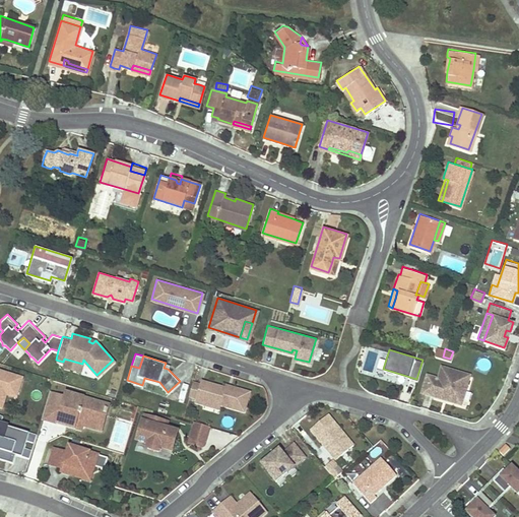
[(80,370),(82,364),(64,359),(63,362),(63,365),(80,370)]
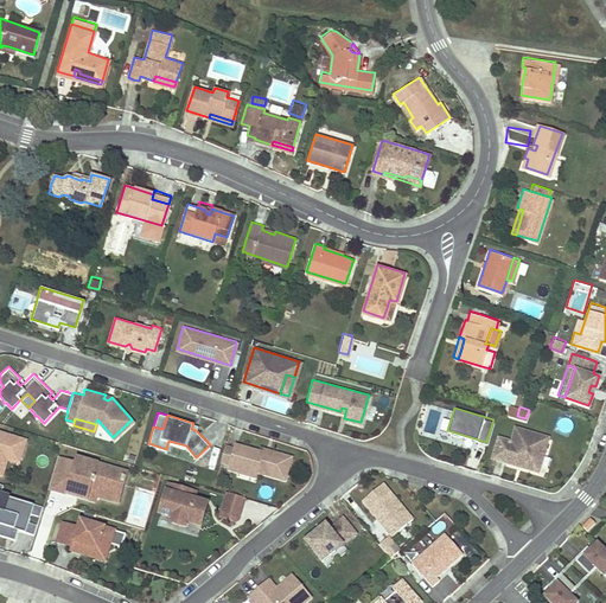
[(537,469),(548,436),(515,425),(511,440),(503,437),(496,457),(505,460),(508,454),(522,459),(520,464),(537,469)]
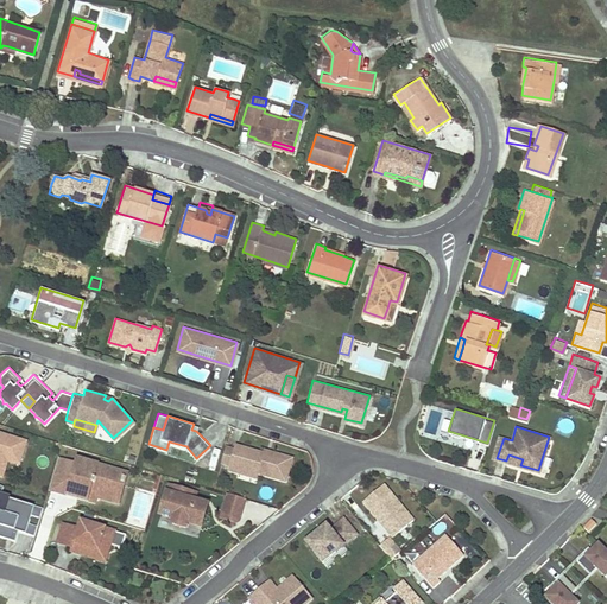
[(11,459),(14,450),(18,451),(21,438),(0,431),(0,475),(1,475),(6,458),(11,459)]
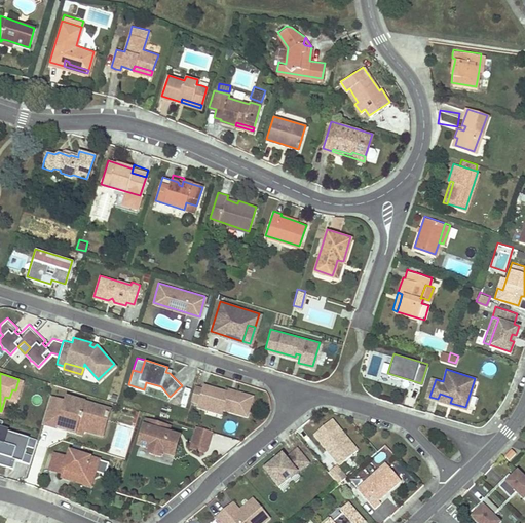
[(436,379),(432,378),(426,396),(429,397),(436,379)]
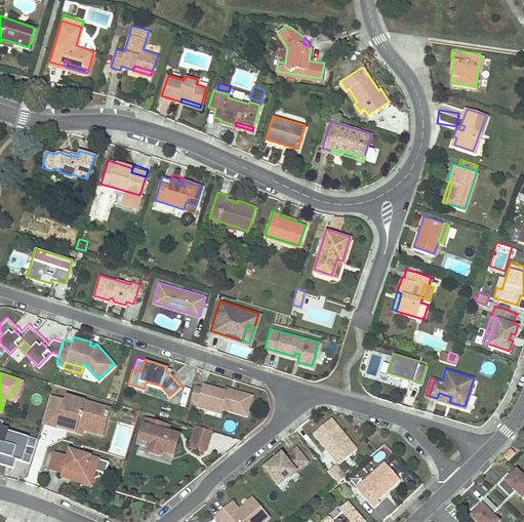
[(15,399),(22,379),(18,378),(15,390),(12,389),(9,397),(15,399)]
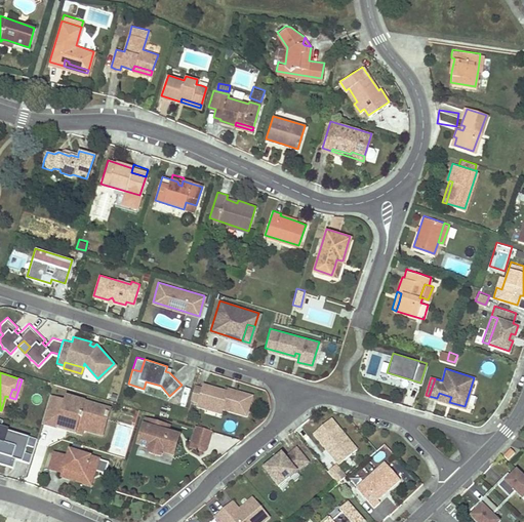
[(246,414),(251,394),(233,389),(233,391),(226,390),(202,383),(196,405),(204,407),(205,403),(222,407),(246,414)]
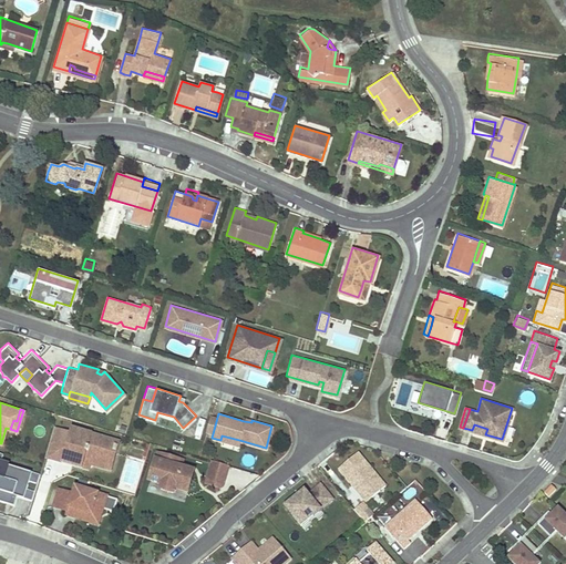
[(485,434),(487,429),(474,424),(472,430),(485,434)]
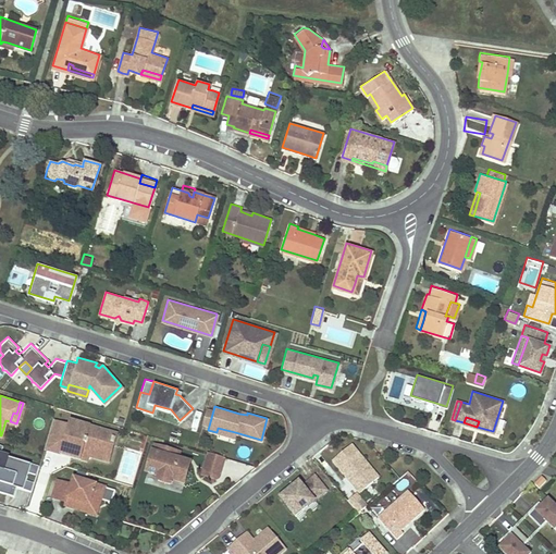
[(52,418),(45,444),(61,448),(62,446),(87,454),(88,450),(99,453),(106,433),(96,430),(97,427),(70,418),(69,422),(52,418)]
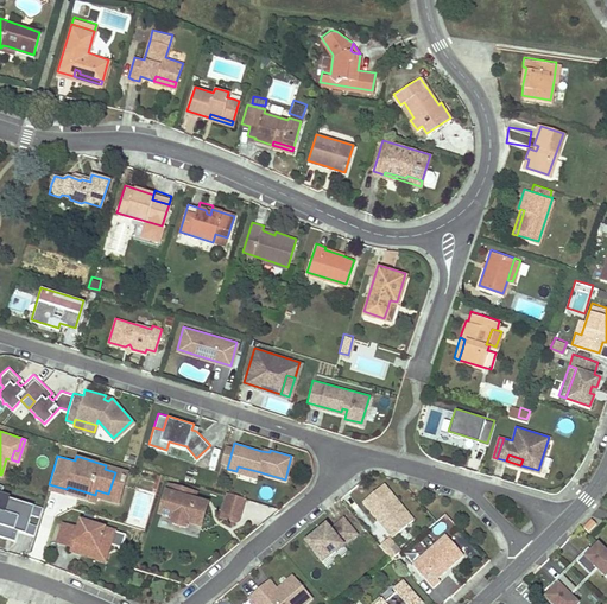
[(118,501),(127,470),(106,465),(105,469),(115,472),(108,494),(96,490),(95,495),(118,501)]
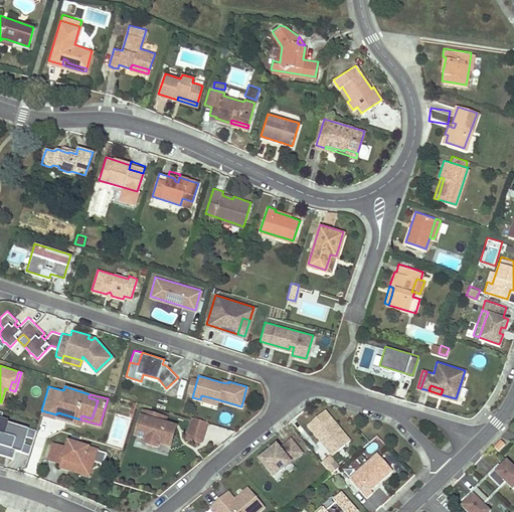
[(217,399),(201,395),(200,399),(216,404),(217,399)]
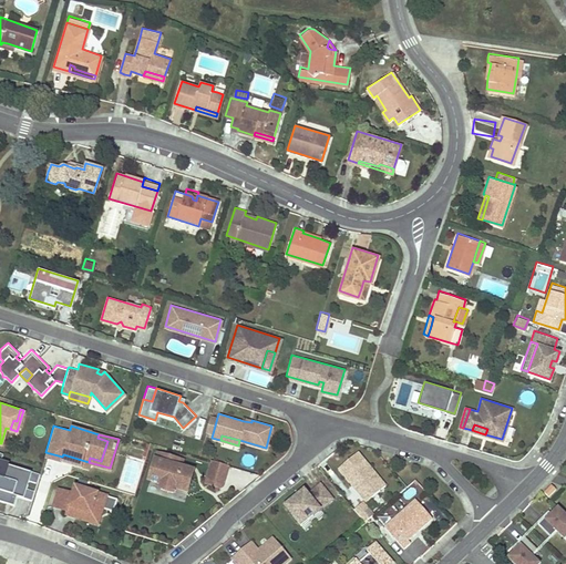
[(384,483),(357,450),(338,467),(366,500),(384,483)]
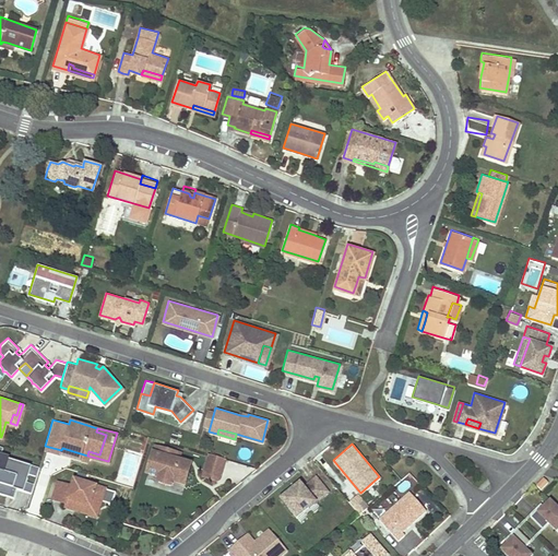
[(183,482),(190,461),(177,458),(171,457),(174,450),(154,445),(146,471),(159,475),(158,480),(170,483),(171,478),(183,482)]
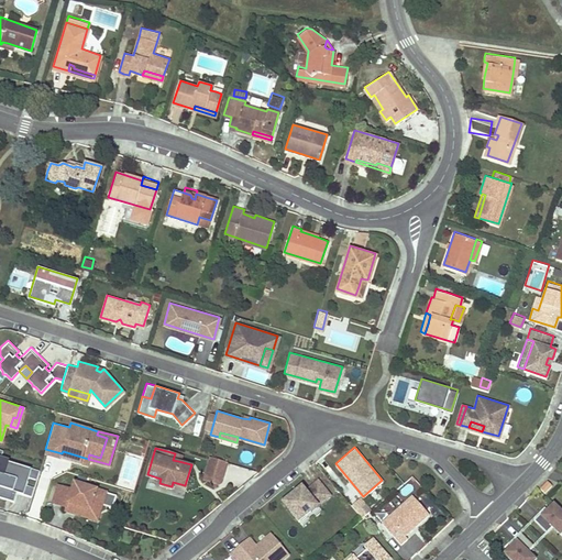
[(31,495),(39,469),(0,457),(0,453),(1,449),(0,449),(0,495),(3,497),(4,494),(9,495),(14,497),(17,490),(31,495)]
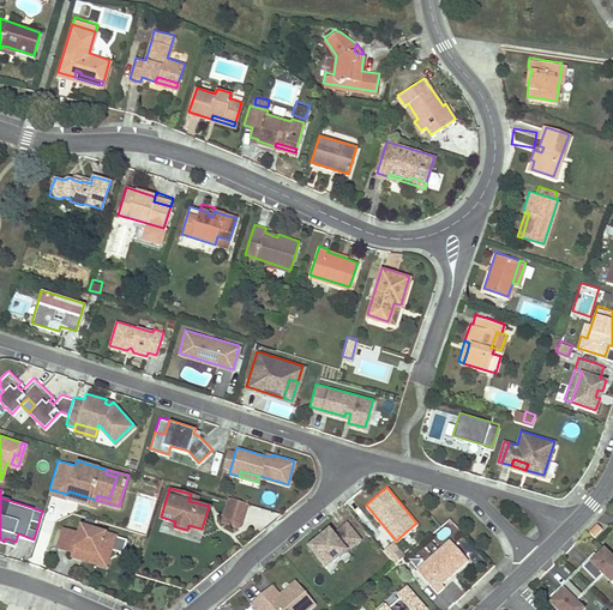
[(96,500),(68,491),(67,494),(66,497),(95,506),(96,500)]
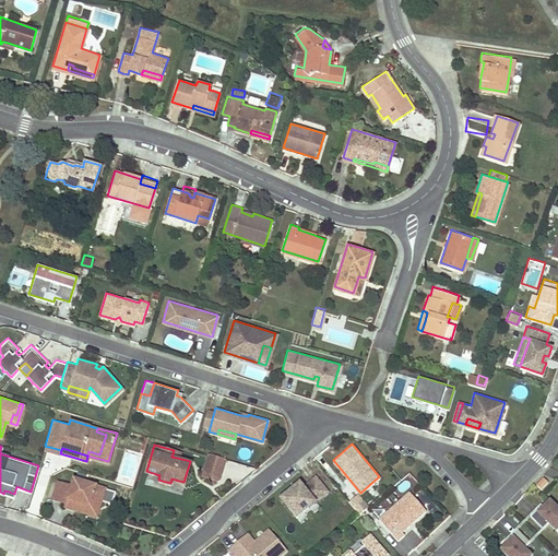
[(218,475),(224,457),(209,452),(202,471),(218,475)]
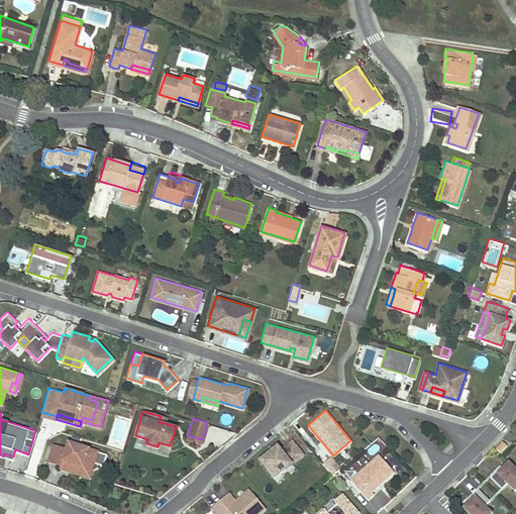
[(374,454),(385,442),(377,434),(365,447),(374,454)]
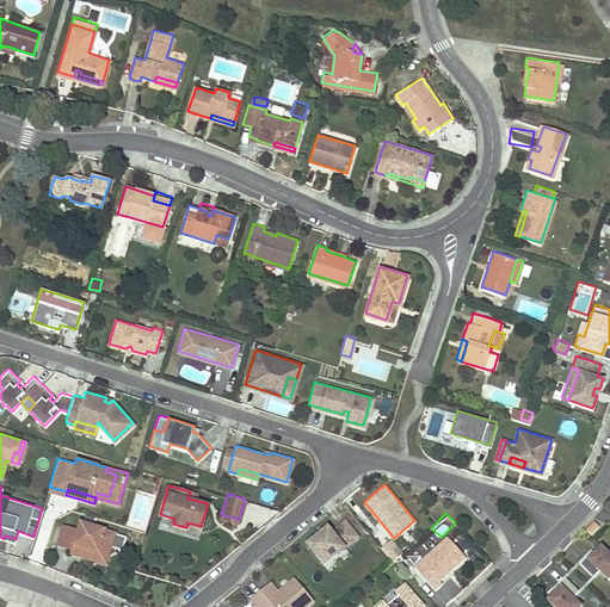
[(306,542),(324,563),(357,536),(343,519),(332,528),(327,524),(306,542)]
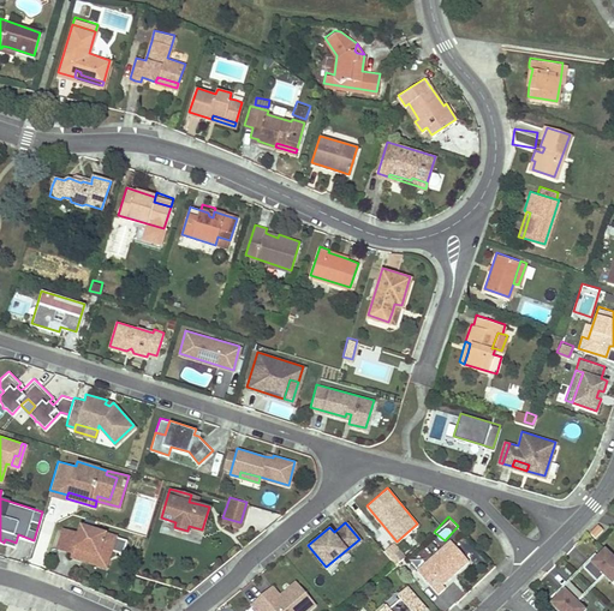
[(603,527),(598,522),(591,529),(596,534),(603,527)]
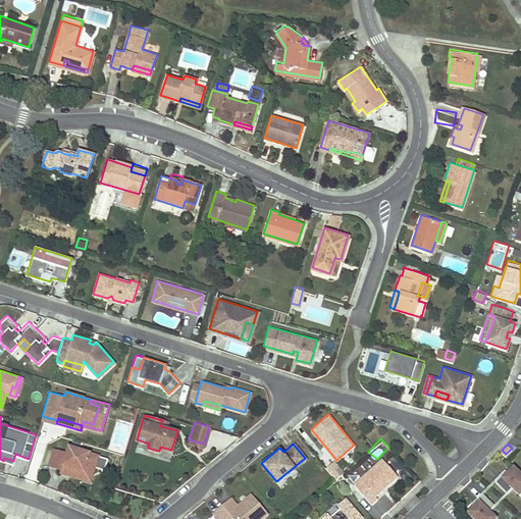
[(104,468),(107,457),(68,445),(66,452),(53,448),(49,464),(62,468),(63,463),(71,466),(68,474),(82,477),(84,470),(92,472),(94,465),(104,468)]
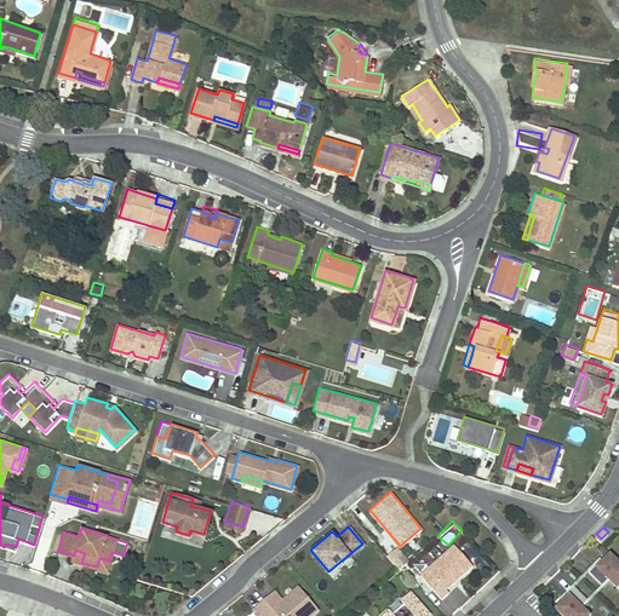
[(445,587),(471,564),(453,542),(419,573),(441,597),(448,591),(445,587)]
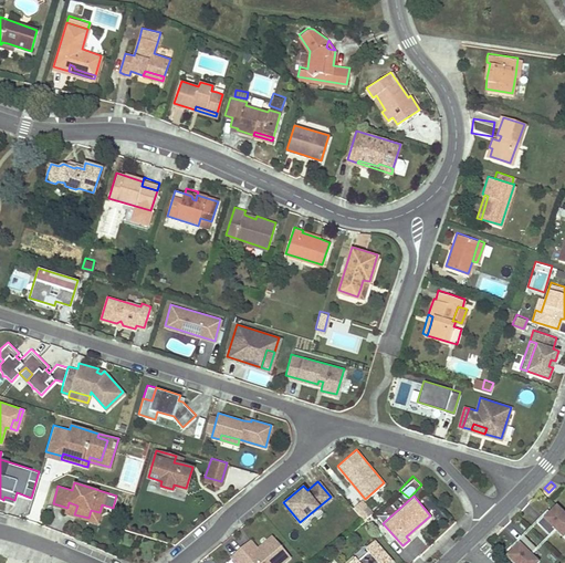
[(372,511),(361,499),(353,506),(364,519),(372,511)]
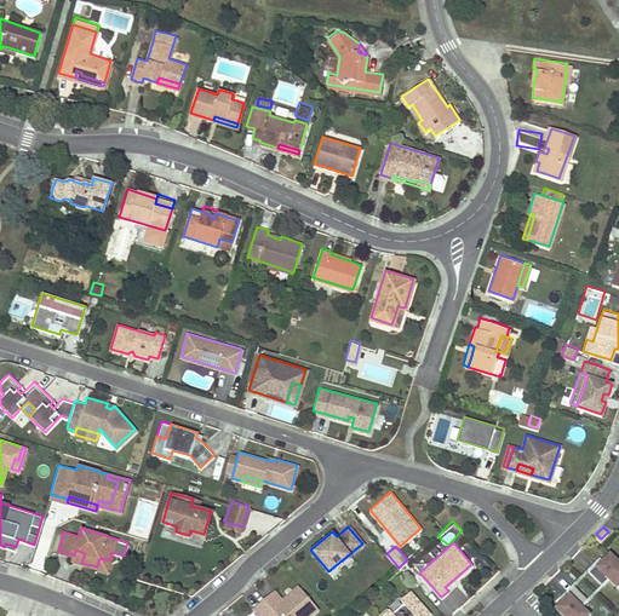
[(81,563),(85,553),(75,550),(74,556),(73,559),(81,563)]
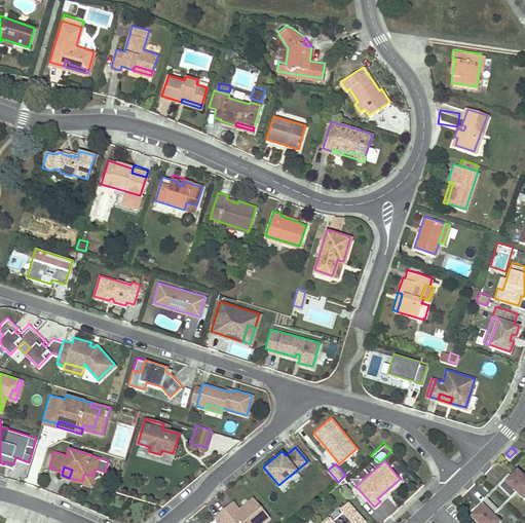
[(524,494),(524,476),(517,469),(512,474),(507,479),(504,477),(498,483),(510,495),(516,489),(523,496),(524,494)]
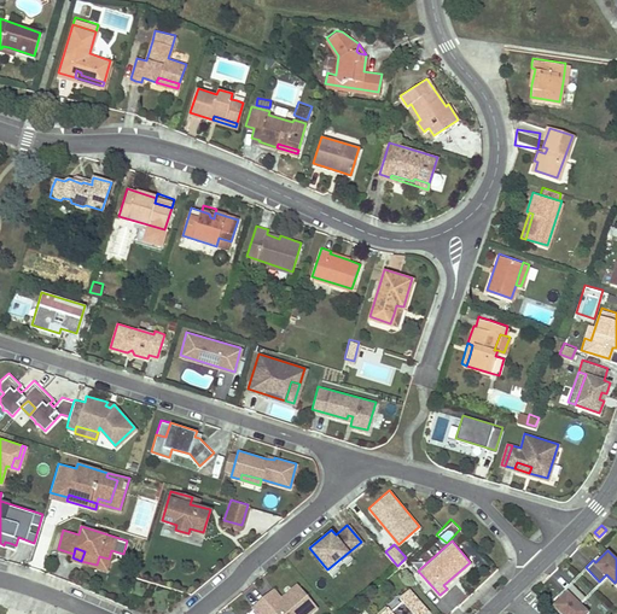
[(106,568),(109,559),(99,556),(97,565),(106,568)]
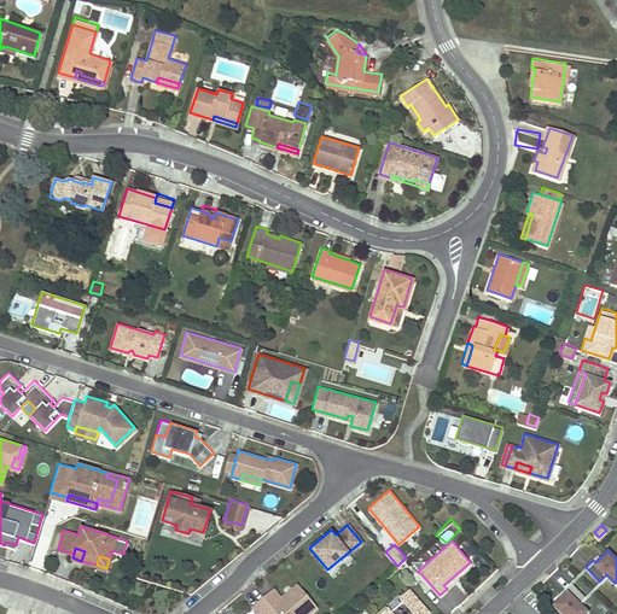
[(258,613),(306,613),(316,606),(297,583),(280,596),(275,601),(268,591),(251,604),(258,613)]
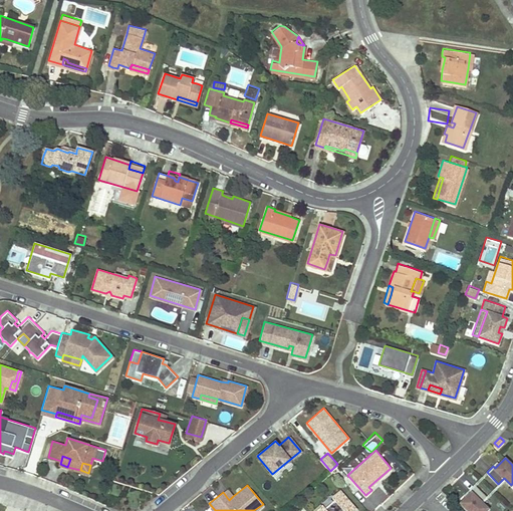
[(485,510),(487,509),(480,502),(486,496),(474,485),(468,491),(470,493),(466,498),(460,503),(467,510),(485,510)]
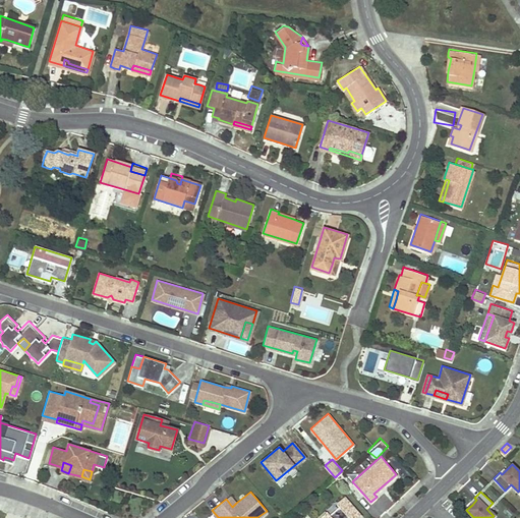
[(236,503),(229,495),(226,499),(232,507),(236,503)]
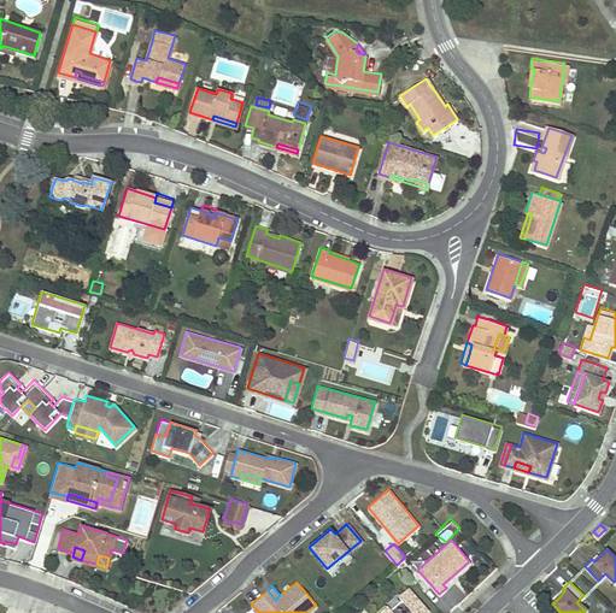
[(422,612),(427,609),(408,588),(399,596),(402,599),(389,608),(387,606),(379,612),(422,612)]
